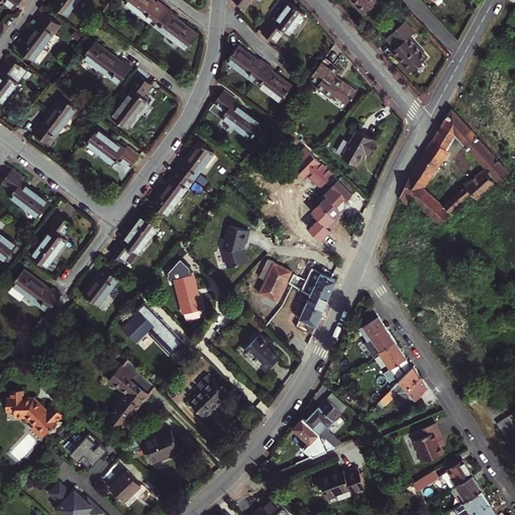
[(0,2),(12,11),(19,0),(0,0),(0,2)]
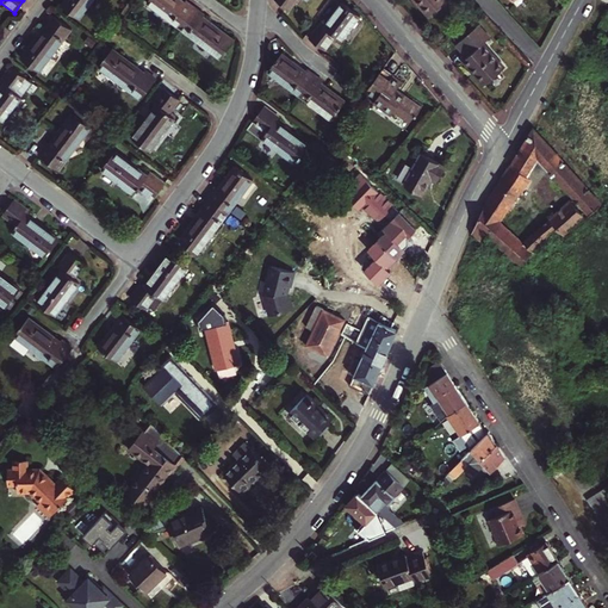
[(64,0),(59,8),(78,22),(93,0),(64,0)]
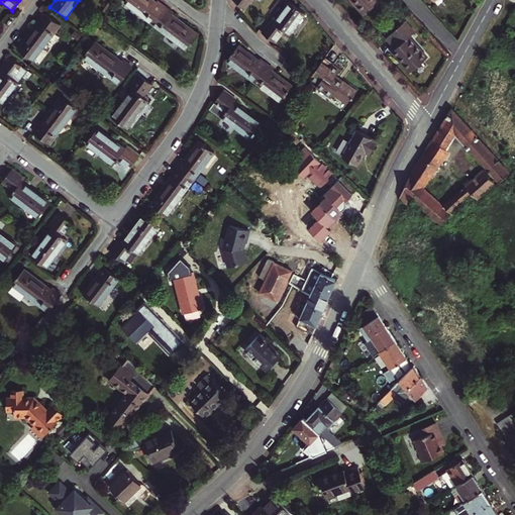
[(148,0),(124,0),(122,3),(149,24),(163,7),(156,2),(153,4),(148,0)]
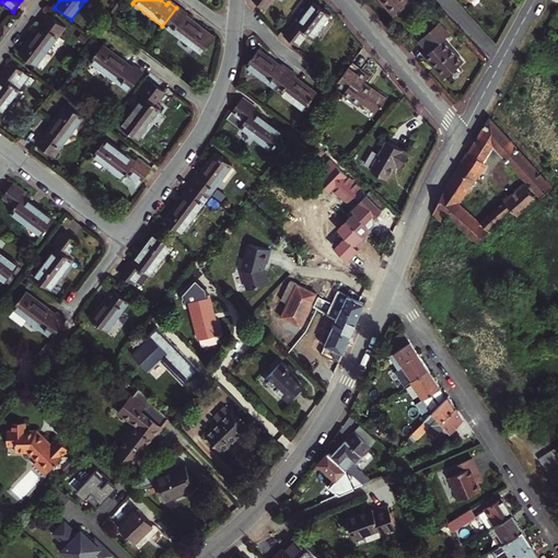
[(251,0),(251,1),(263,11),(271,0),(276,0),(278,1),(279,0),(251,0)]
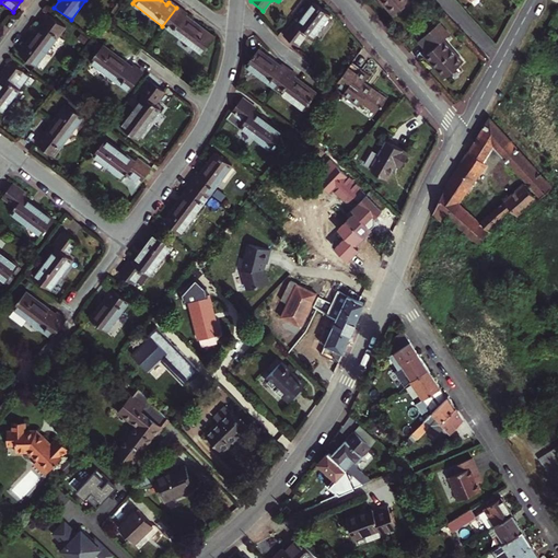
[(381,4),(391,16),(408,1),(407,0),(379,0),(382,3),(381,4)]
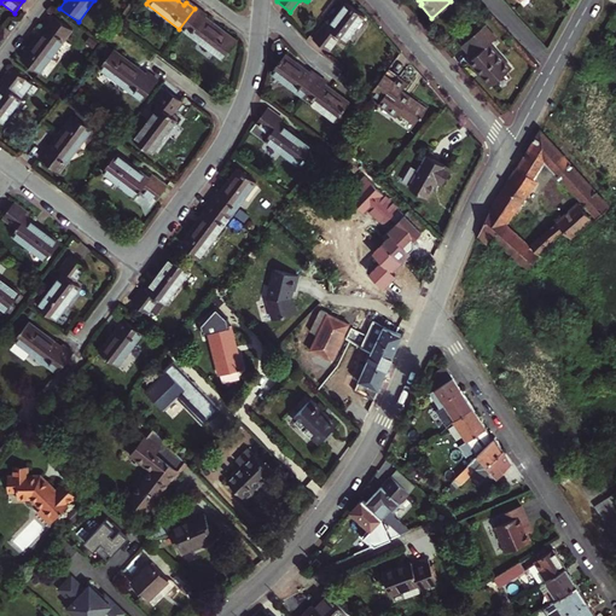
[(324,25),(312,40),(326,51),(337,36),(343,41),(362,17),(346,4),(327,28),(324,25)]
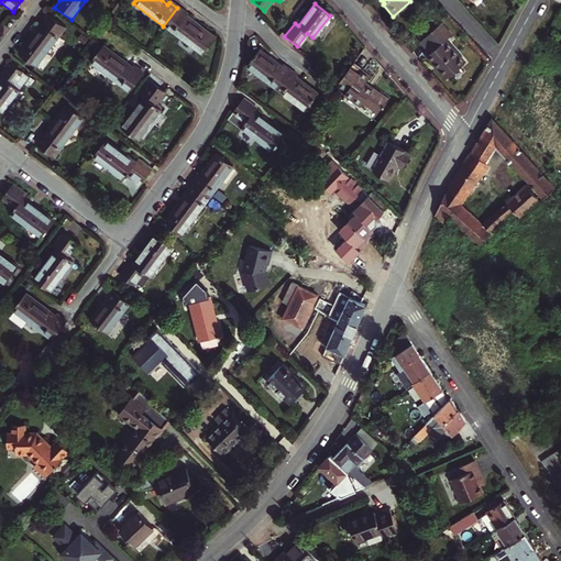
[(187,15),(177,8),(163,26),(202,56),(215,40),(185,18),(187,15)]
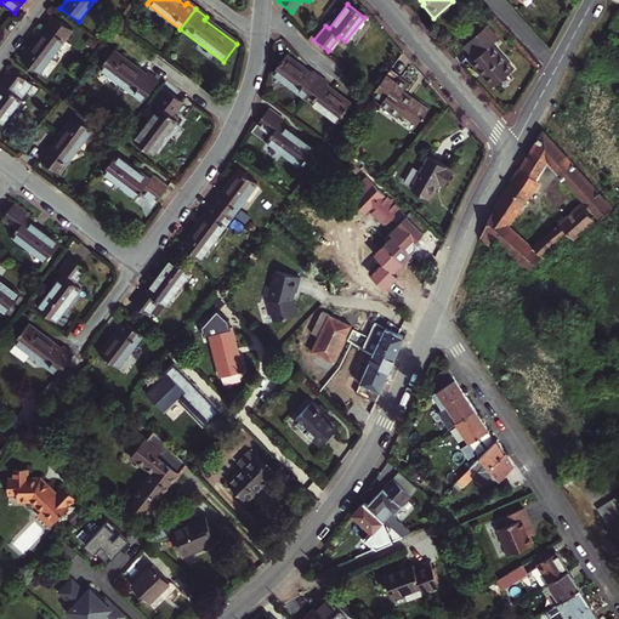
[(20,63),(38,77),(46,66),(47,67),(57,54),(56,52),(71,33),(50,17),(41,29),(44,30),(20,63)]
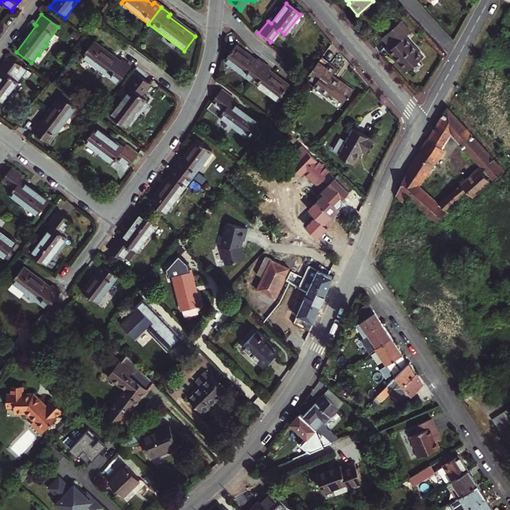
[(390,50),(386,53),(404,73),(421,59),(403,39),(408,34),(399,24),(381,40),(390,50)]
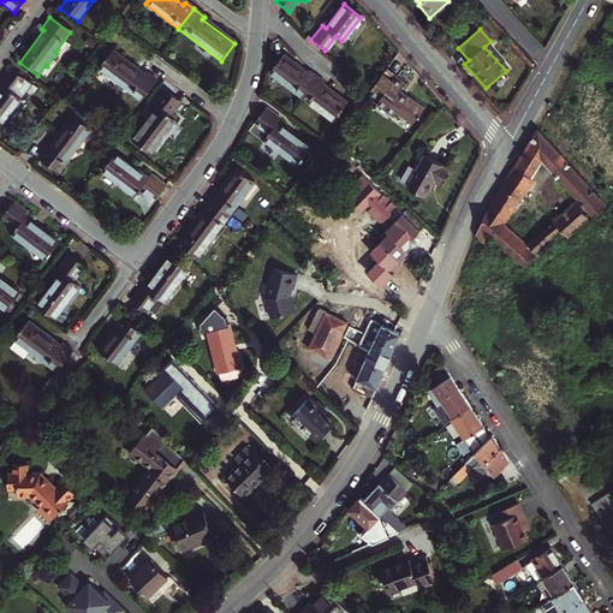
[(97,70),(141,102),(155,83),(144,75),(143,76),(111,53),(97,70)]
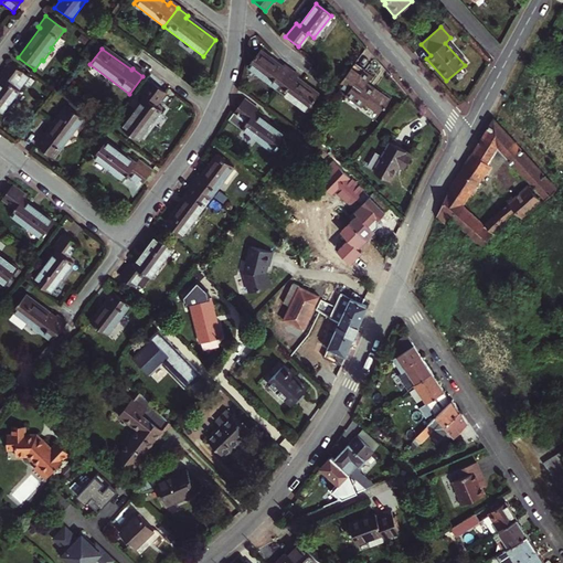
[(290,72),(283,66),(282,68),(259,52),(247,68),(276,91),(290,72)]
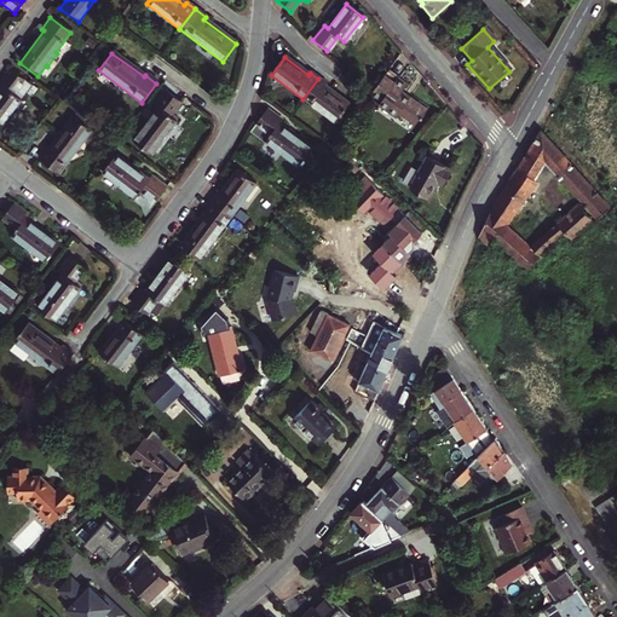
[(3,88),(0,91),(0,125),(1,126),(19,101),(24,93),(30,86),(10,70),(0,85),(0,87),(3,88)]
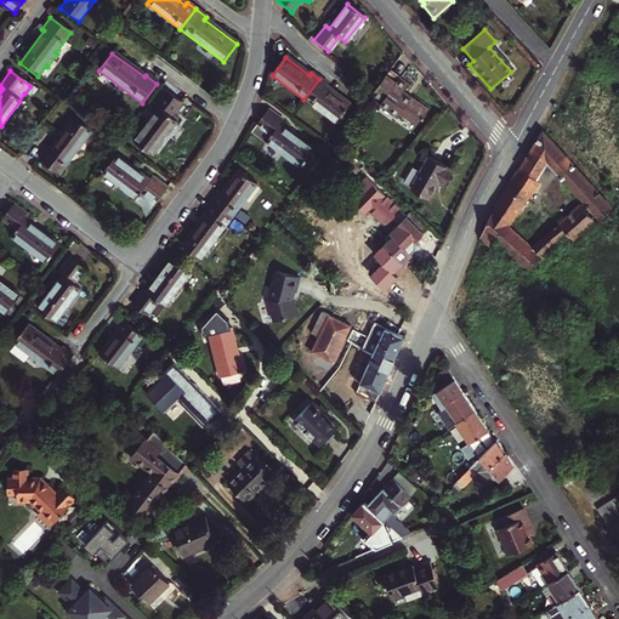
[(372,95),(370,97),(380,104),(379,106),(397,119),(401,114),(416,126),(420,119),(422,121),(426,117),(424,115),(427,113),(415,104),(415,102),(410,98),(409,100),(403,96),(404,95),(402,92),(407,85),(398,79),(397,80),(387,73),(372,95)]
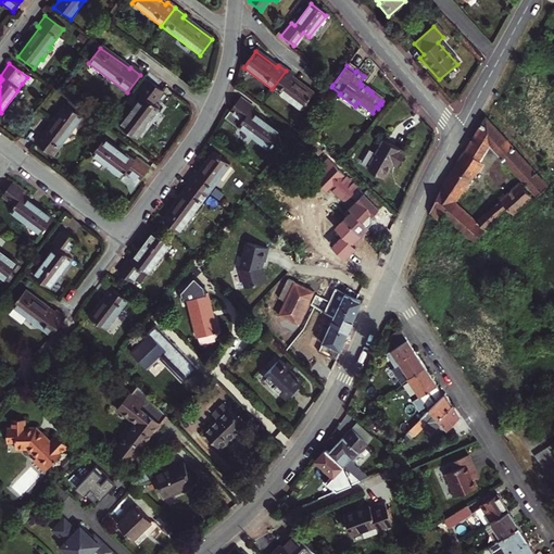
[(286,71),(272,89),(301,111),(313,95),(291,78),(292,76),(286,71)]
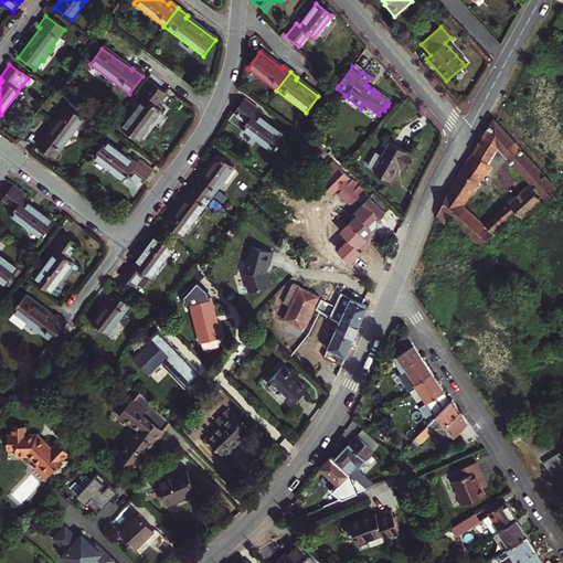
[(33,83),(28,78),(22,85),(28,89),(33,83)]
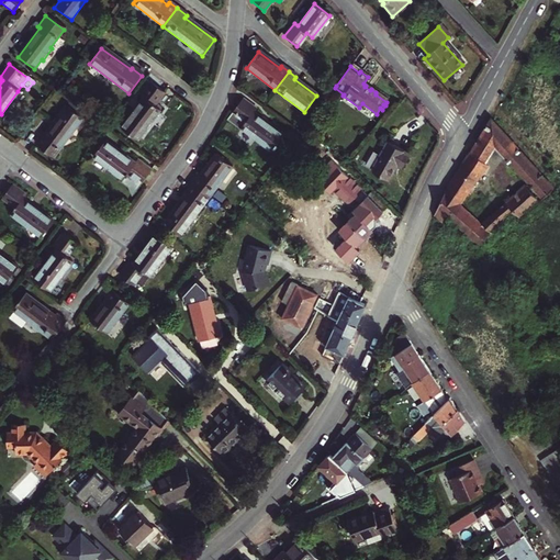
[(143,100),(120,130),(137,143),(159,112),(154,108),(165,94),(150,84),(140,98),(143,100)]
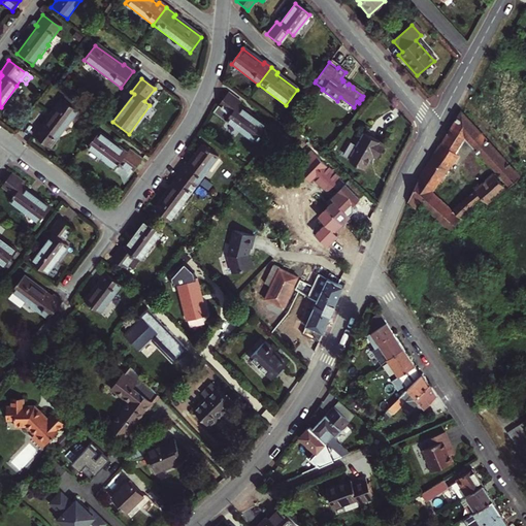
[(237,106),(239,104),(227,94),(217,107),(229,117),(226,122),(255,143),(266,127),(237,106)]
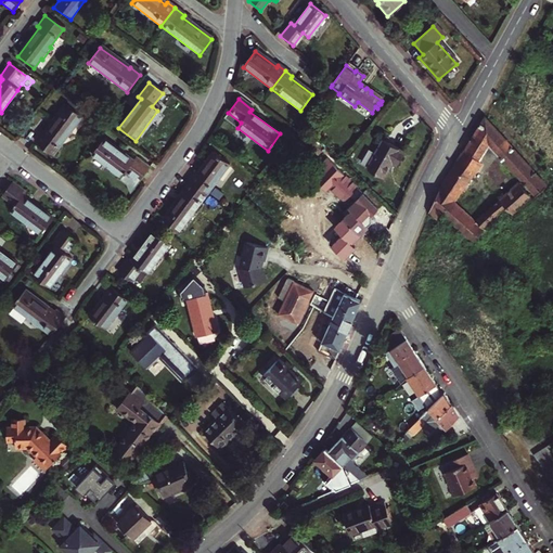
[(41,132),(34,143),(52,157),(81,118),(65,105),(43,134),(41,132)]
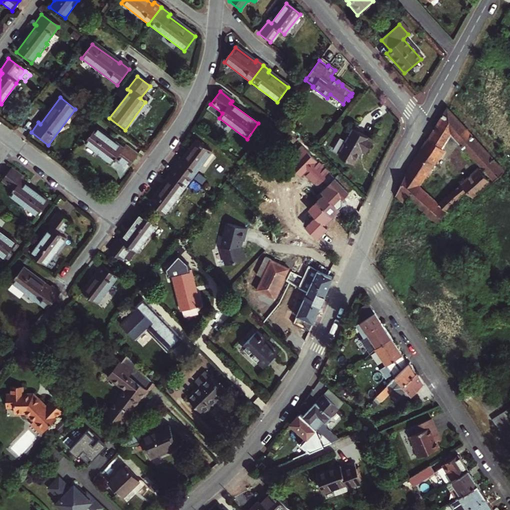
[(503,174),(445,110),(440,118),(434,130),(450,145),(454,141),(492,183),(503,174)]
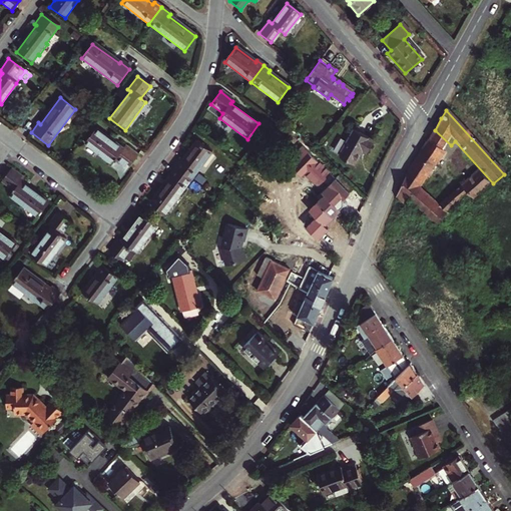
[(110,163),(112,164),(110,166),(116,171),(119,179),(137,155),(124,146),(122,149),(95,129),(84,144),(101,156),(101,159),(106,163),(110,163)]
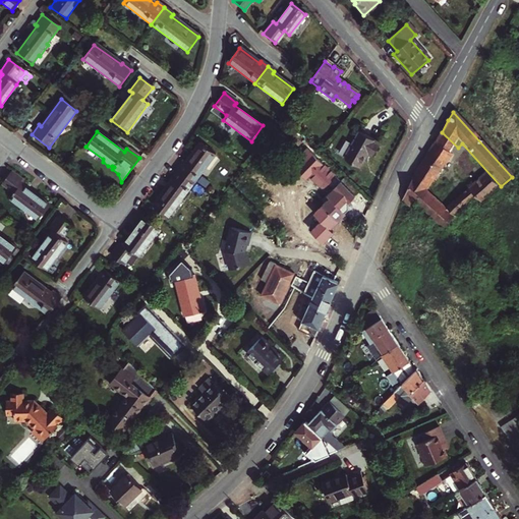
[(359,132),(343,160),(358,169),(366,155),(372,158),(380,145),(359,132)]
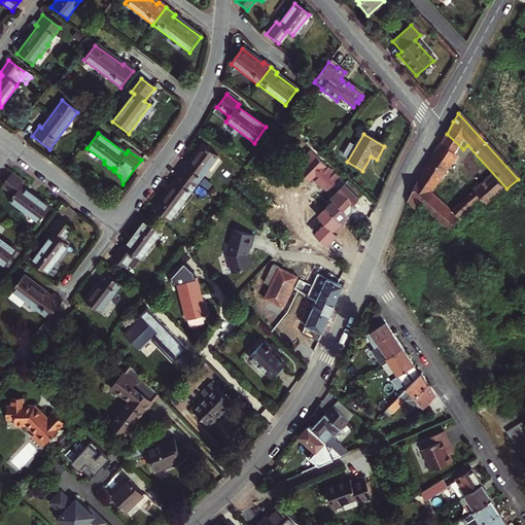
[(440,144),(457,155),(457,154),(463,149),(447,134),(440,144)]
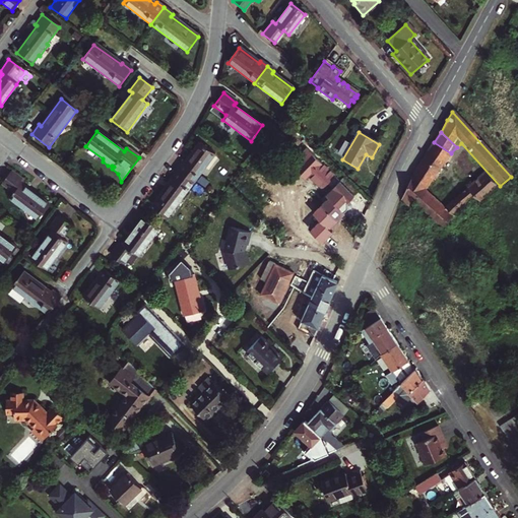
[(444,210),(425,190),(451,153),(434,142),(424,156),(412,174),(408,183),(399,200),(409,209),(414,203),(441,228),(473,197),(479,203),(498,188),(483,174),(444,210)]
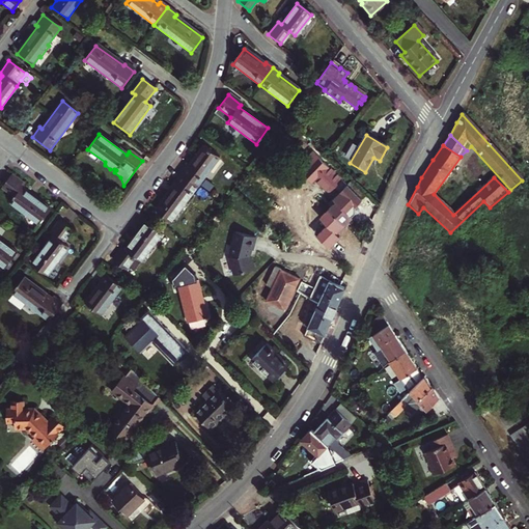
[(186,167),(181,173),(198,187),(219,159),(203,147),(188,168),(186,167)]
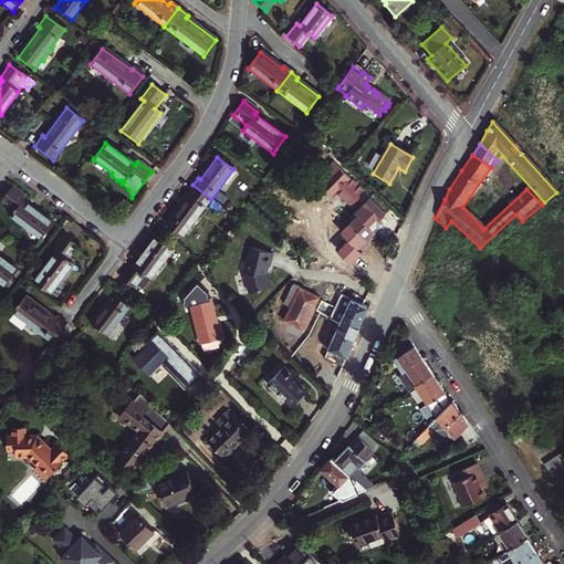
[(181,238),(211,199),(192,185),(185,196),(186,197),(165,225),(181,238)]
